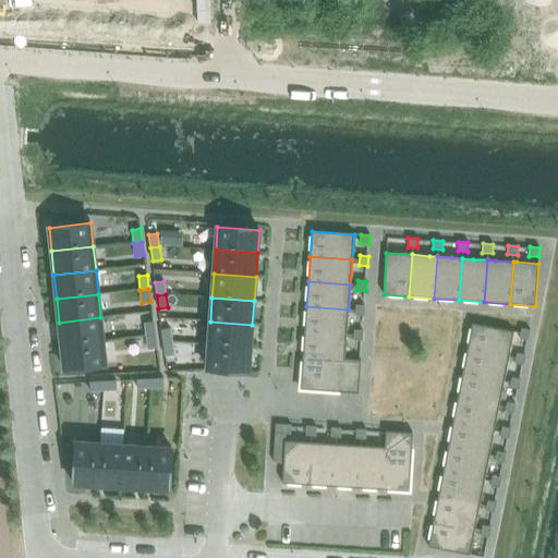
[(364,316),(365,306),(355,305),(355,315),(364,316)]
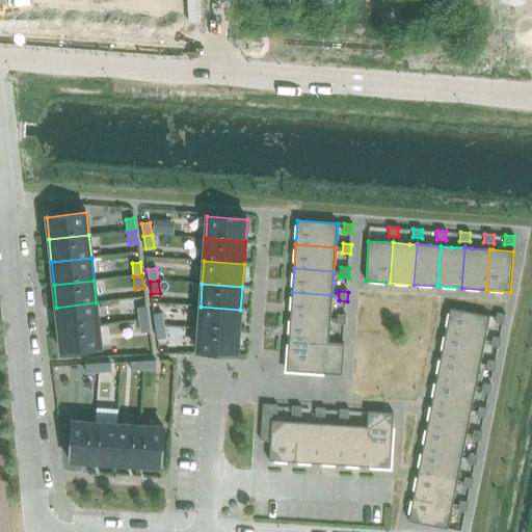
[(330,319),(333,295),(292,292),(290,316),(330,319)]
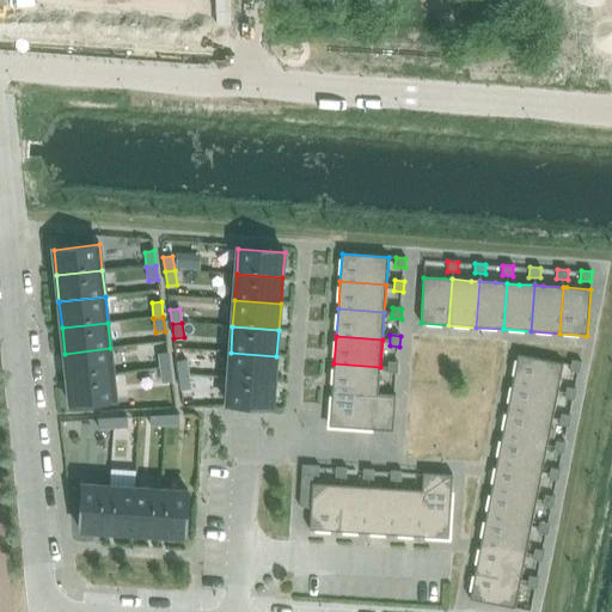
[(114,374),(110,348),(65,354),(67,379),(114,374)]
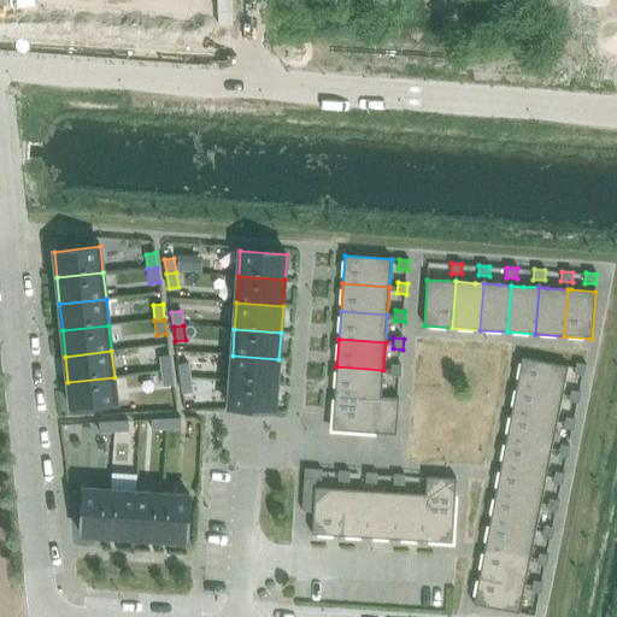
[(169,356),(159,357),(162,371),(171,370),(169,356)]
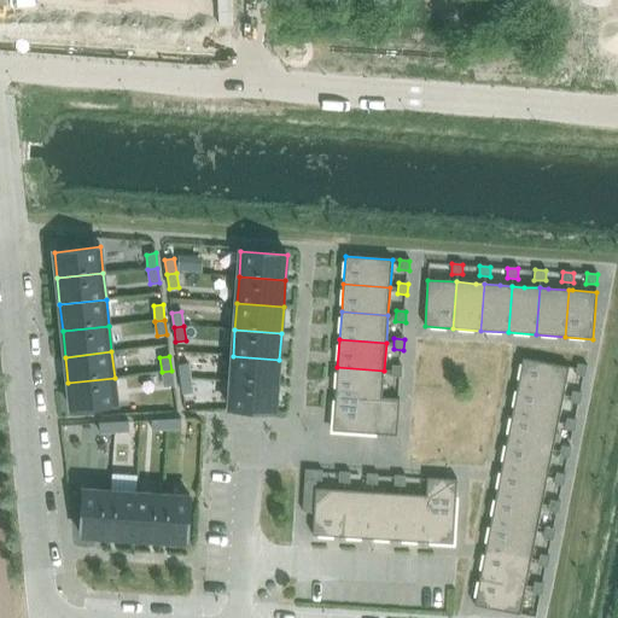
[(231,383),(278,385),(279,360),(233,356),(231,383)]
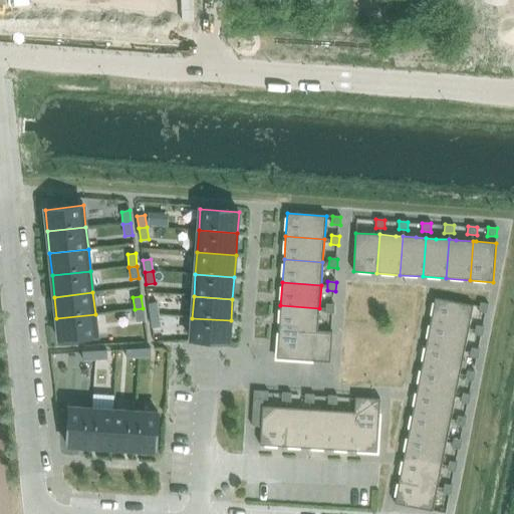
[(435,298),(431,321),(469,328),(473,305),(435,298)]
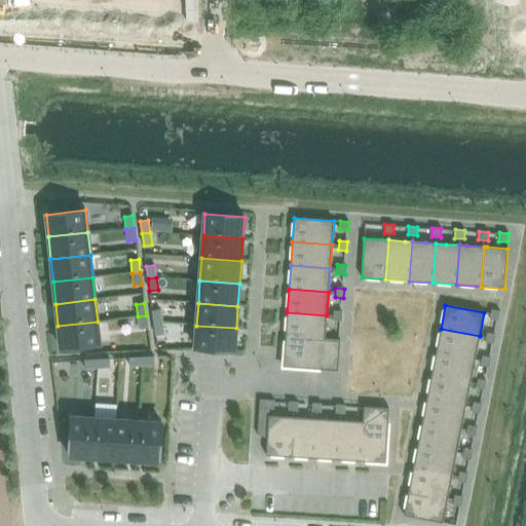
[(162,323),(160,309),(152,310),(154,324),(162,323)]
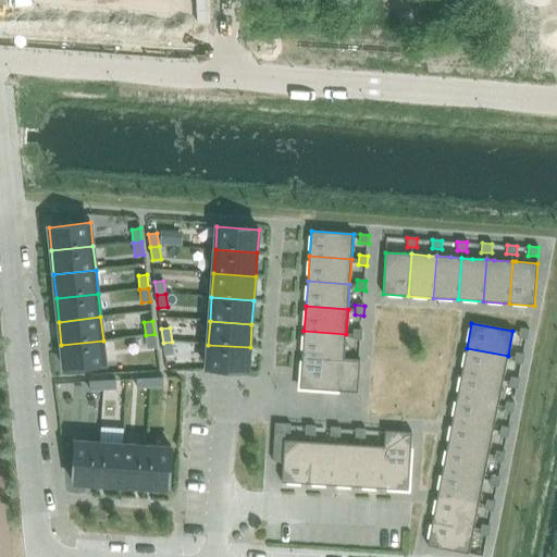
[(518,338),(528,339),(530,330),(520,329),(518,338)]
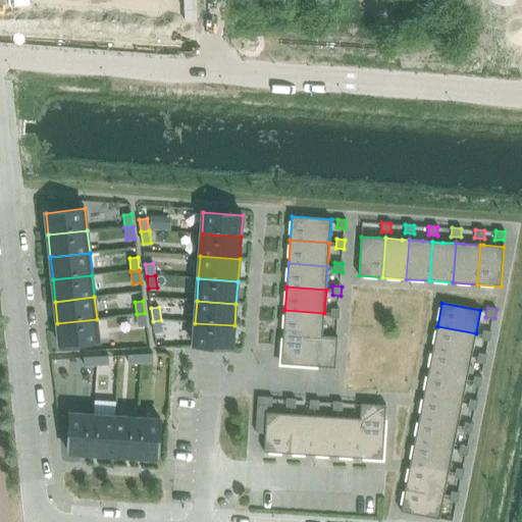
[(338,319),(340,310),(331,309),(330,318),(338,319)]
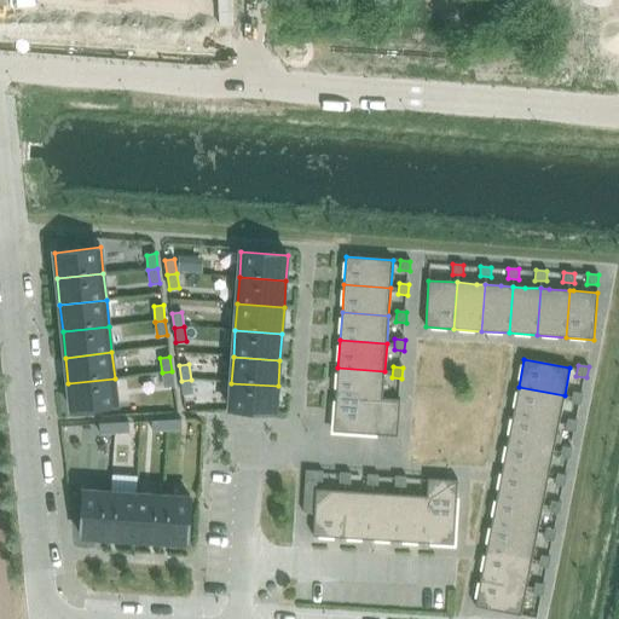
[(382,398),(385,371),(337,368),(336,395),(382,398)]
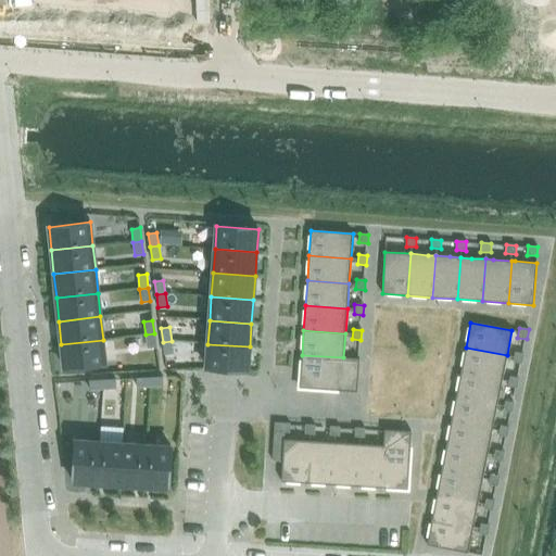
[(154,333),(146,335),(148,348),(156,346),(154,333)]
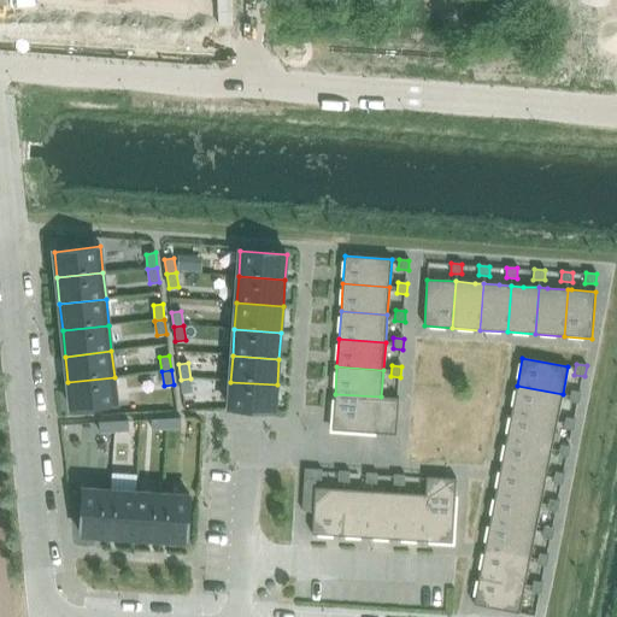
[(117,404),(115,377),(68,382),(70,409),(117,404)]
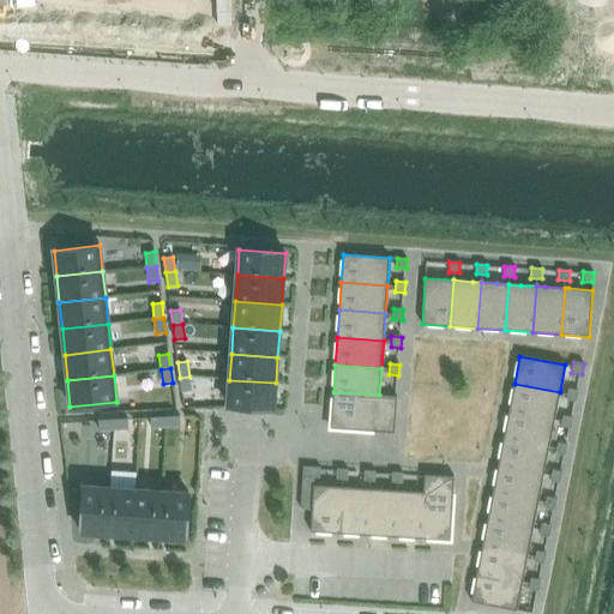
[(191,391),(190,377),(180,378),(181,392),(191,391)]
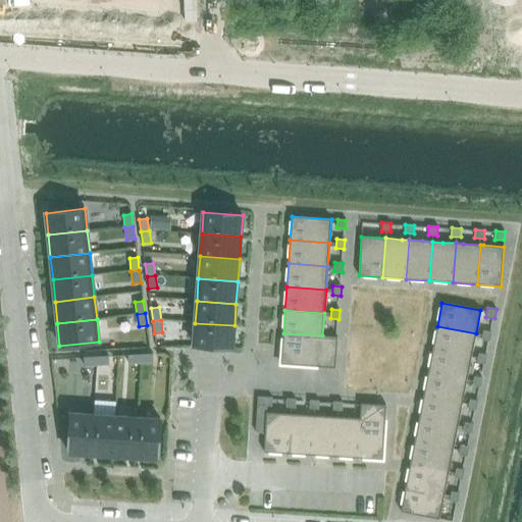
[(232,348),(235,325),(195,323),(193,345),(232,348)]
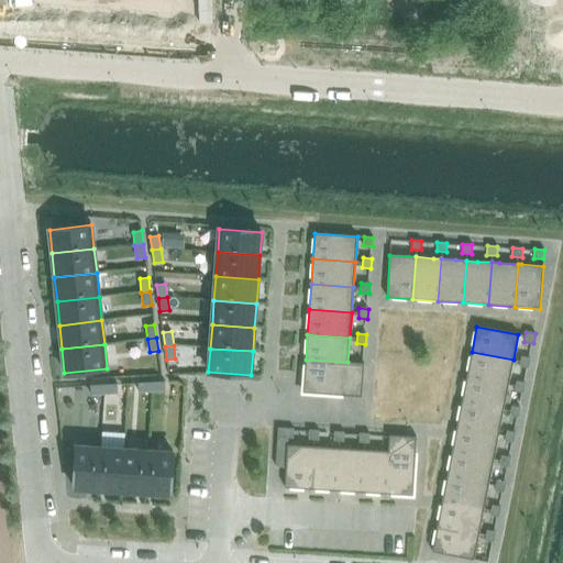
[(508,385),(514,360),(472,352),(466,376),(508,385)]
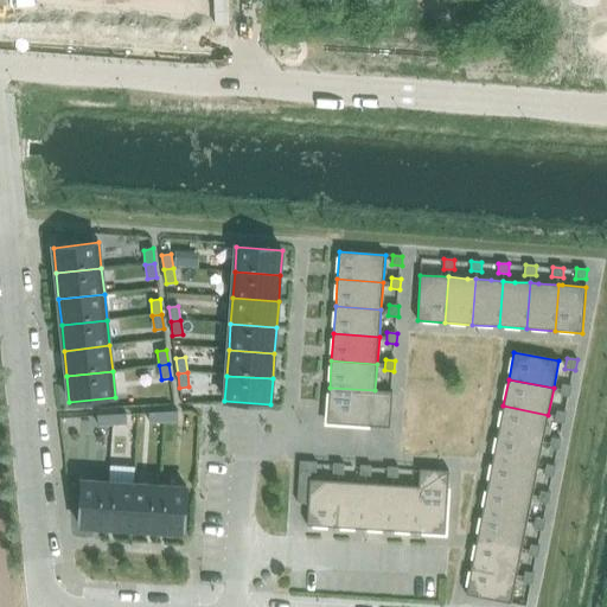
[(561,384),(560,395),(569,397),(572,387),(561,384)]
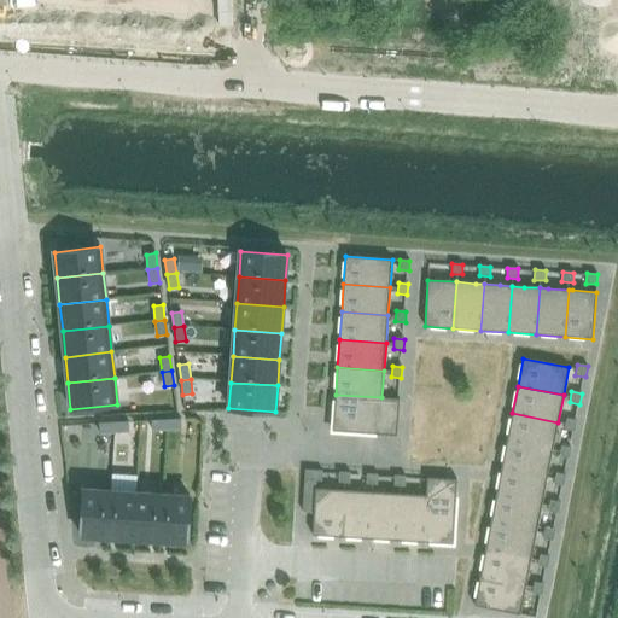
[(400,398),(382,397),(336,395),(332,431),(397,436),(400,398)]
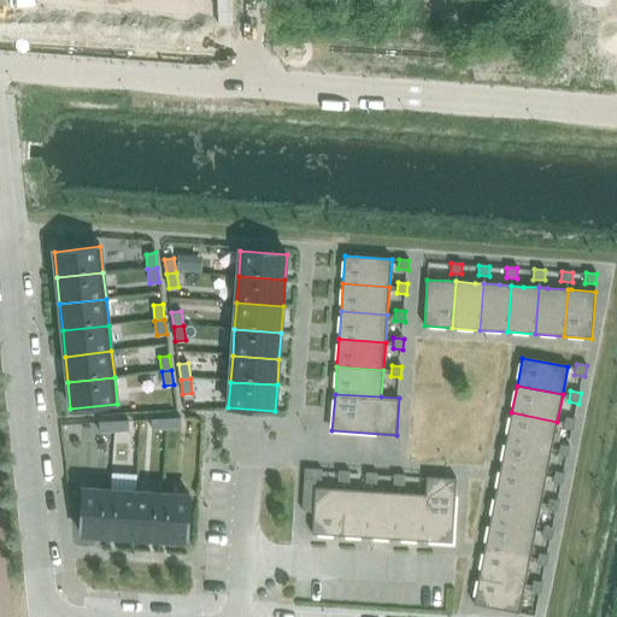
[(552,450),(557,422),(511,412),(506,440),(552,450)]
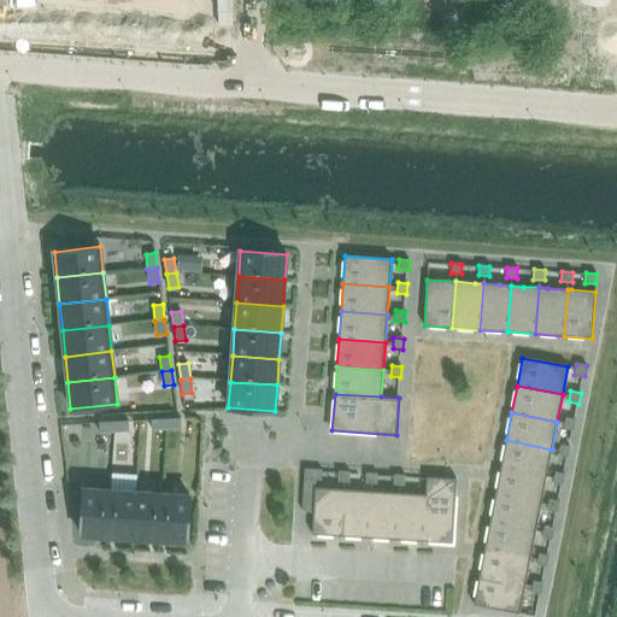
[(181,418),(166,419),(166,429),(181,429),(181,418)]
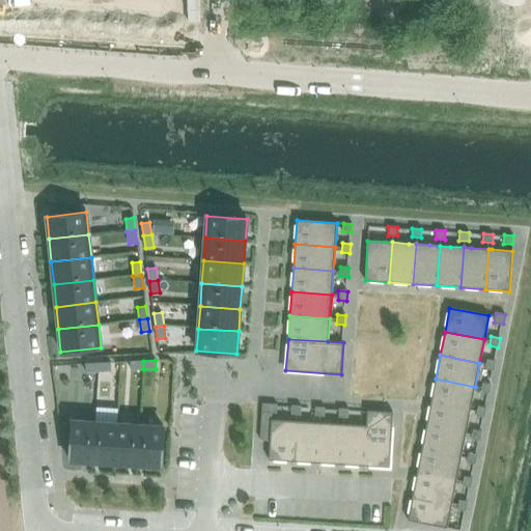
[(484,369),(494,371),(496,361),(486,360),(484,369)]
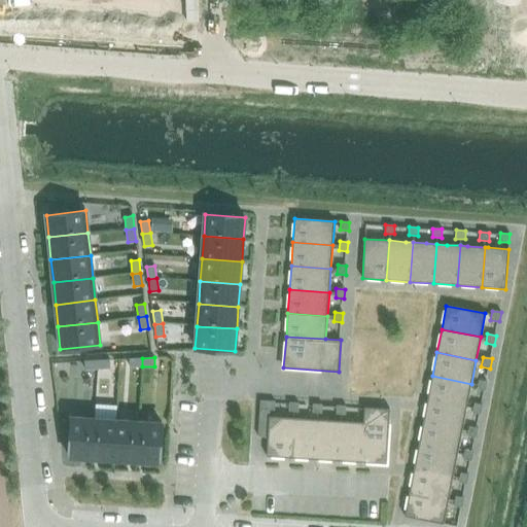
[(142,366),(142,358),(129,359),(130,367),(142,366)]
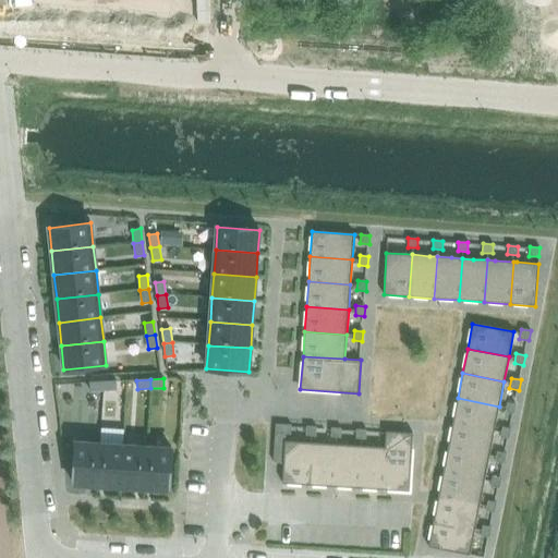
[(104,390),(102,381),(89,383),(89,391),(104,390)]
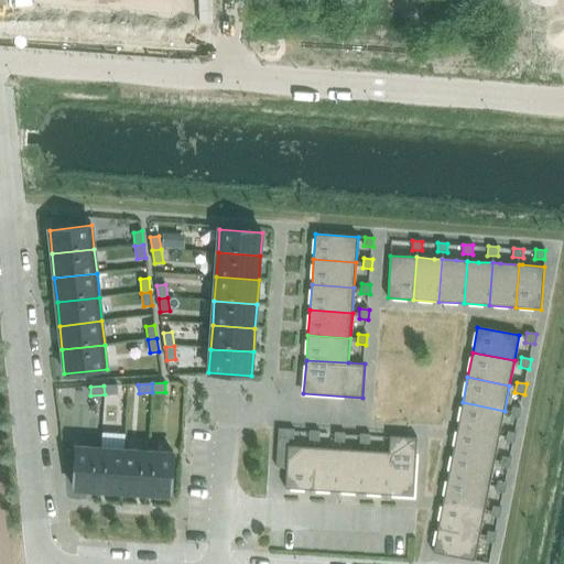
[(118,386),(104,386),(105,394),(118,394),(118,386)]
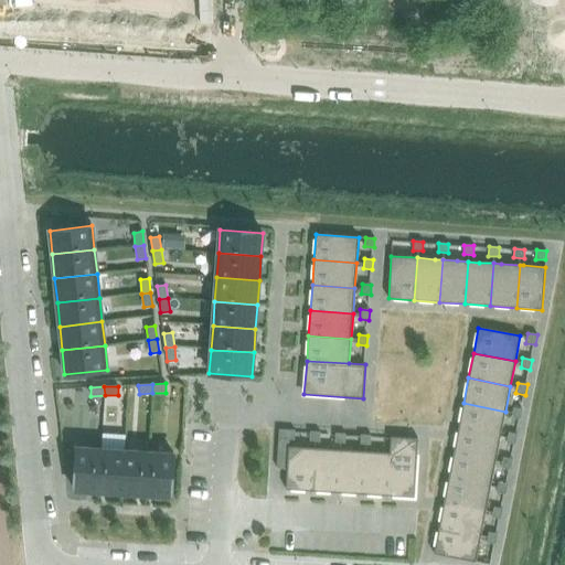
[(500,436),(505,412),(464,403),(458,428),(500,436)]
